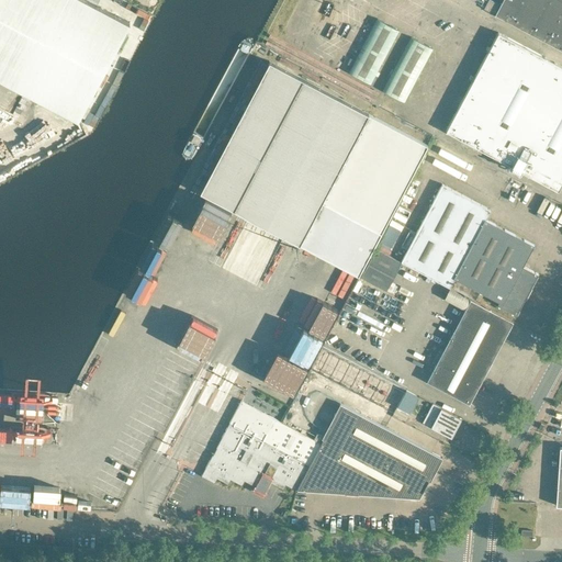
[(130,23),(87,0),(0,0),(0,78),(78,120),(130,23)]
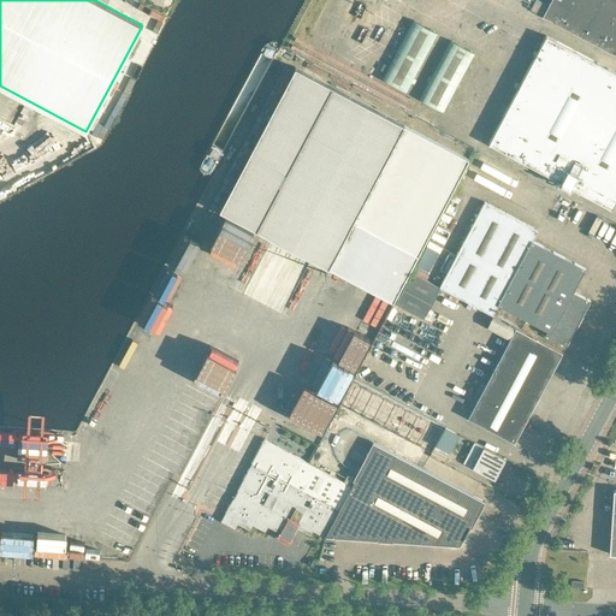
[(615,0),(550,0),(548,5),(537,0),(534,0),(531,10),(615,54),(615,0)]
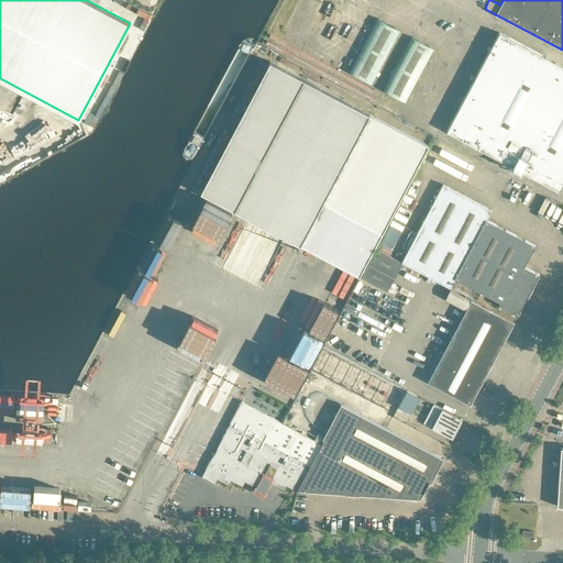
[(371,84),(399,30),(378,19),(350,73),(371,84)]
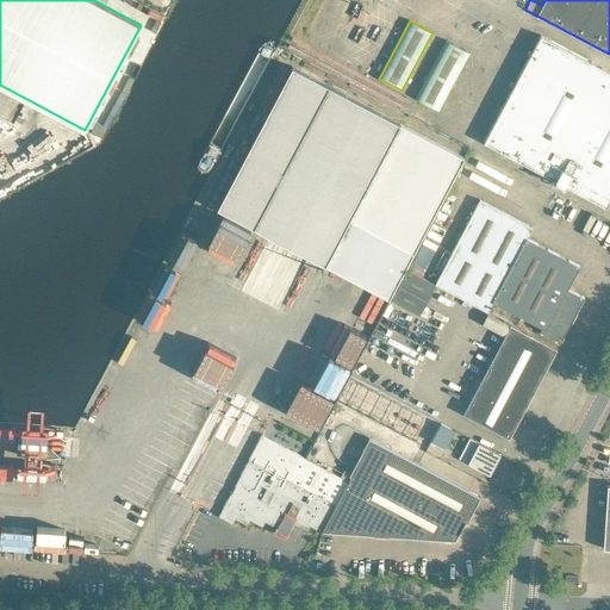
[(484,142),(605,207),(609,199),(609,72),(541,35),(484,142)]
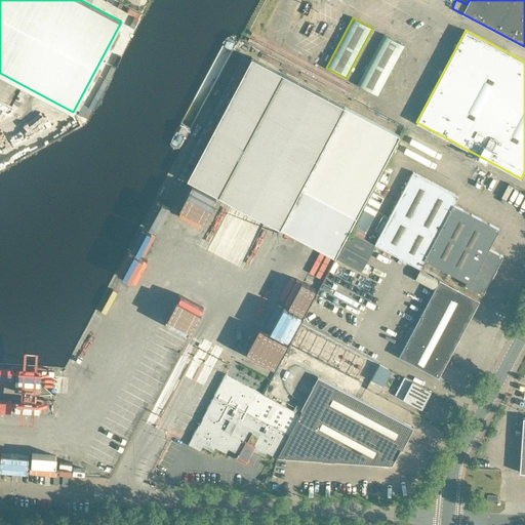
[(385,35),(358,84),(377,94),(404,45),(385,35)]
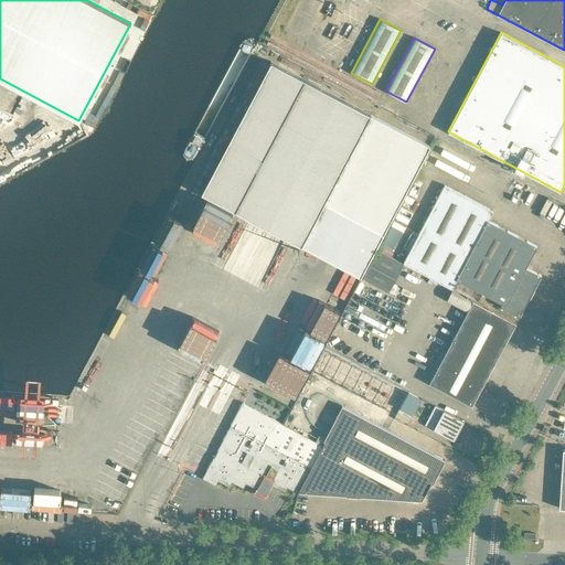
[(270,62),(201,193),(360,277),(429,146),(270,62)]
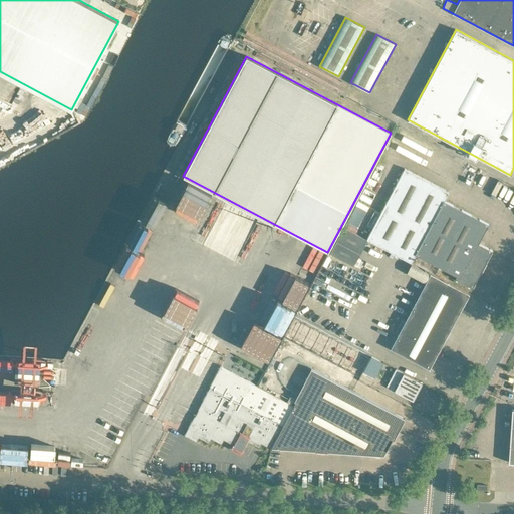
[(449,192),(405,168),(366,239),(412,263),(412,262),(435,274),(439,266),(456,276),(455,278),(473,287),(480,274),(479,274),(484,263),(485,263),(492,250),(478,243),(488,224),(445,201),(449,192)]
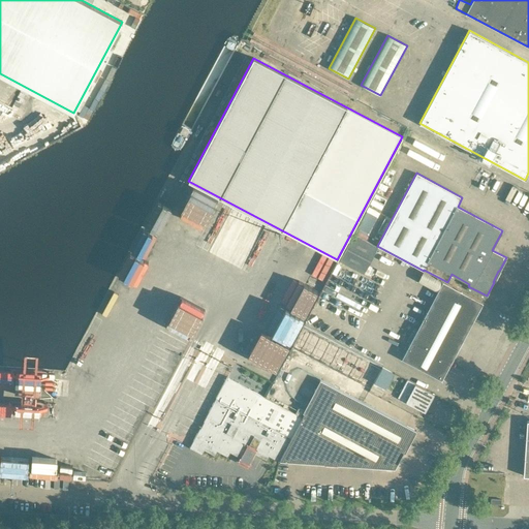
[(353,235),(339,261),(363,273),(376,247),(353,235)]
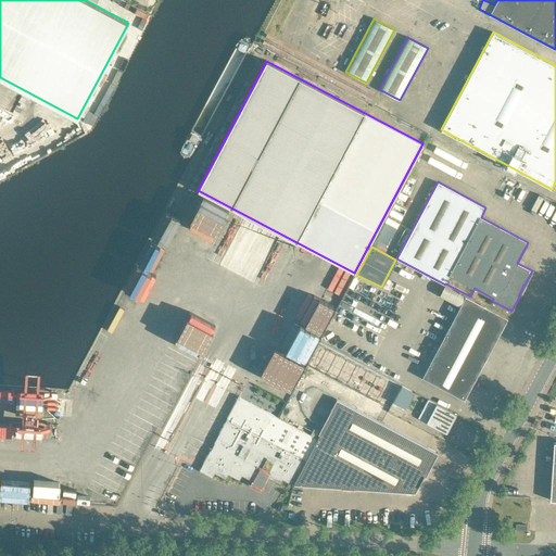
[(438,295),(458,304),(463,293),(442,285),(438,295)]
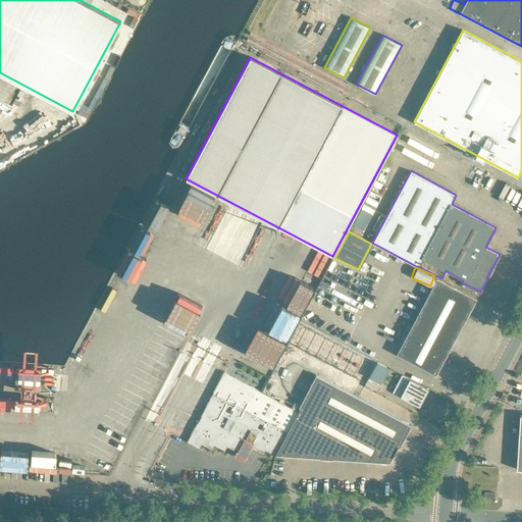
[(435,375),(476,299),(436,277),(397,354),(435,375)]
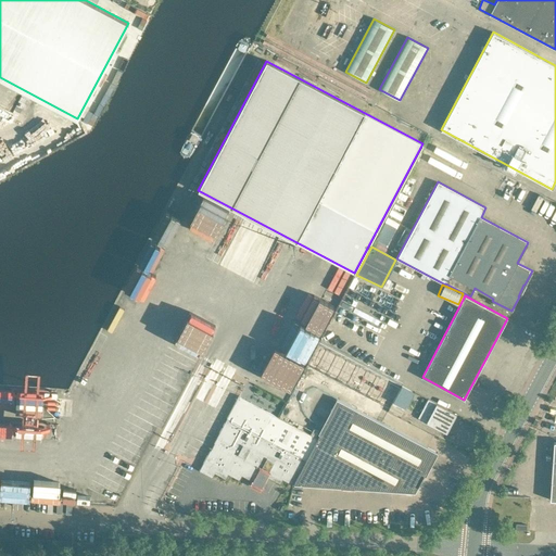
[(281,350),(301,359),(314,336),(308,332),(308,331),(294,324),(281,350)]
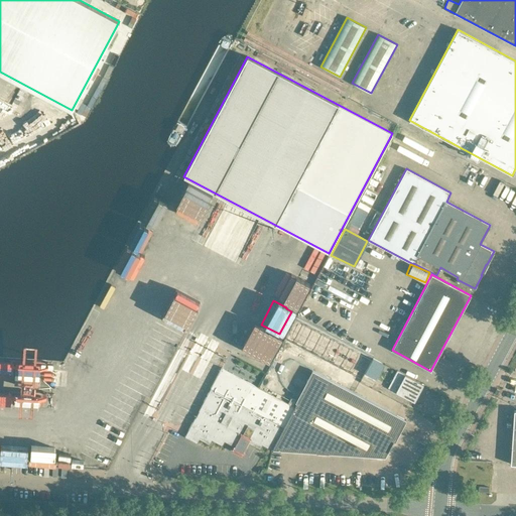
[(325,359),(335,339),(296,318),(285,338),(325,359)]
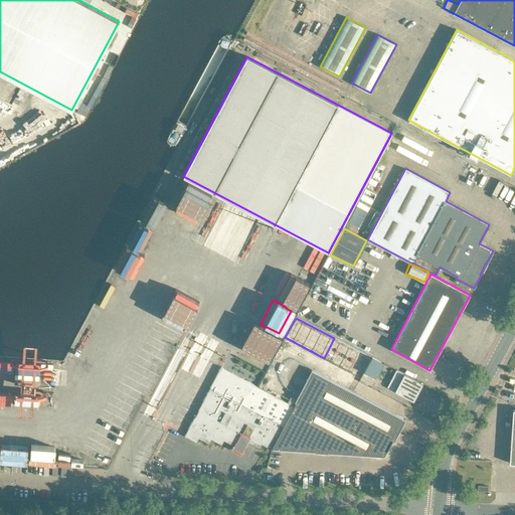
[(262,371),(274,345),(253,336),(242,362),(262,371)]
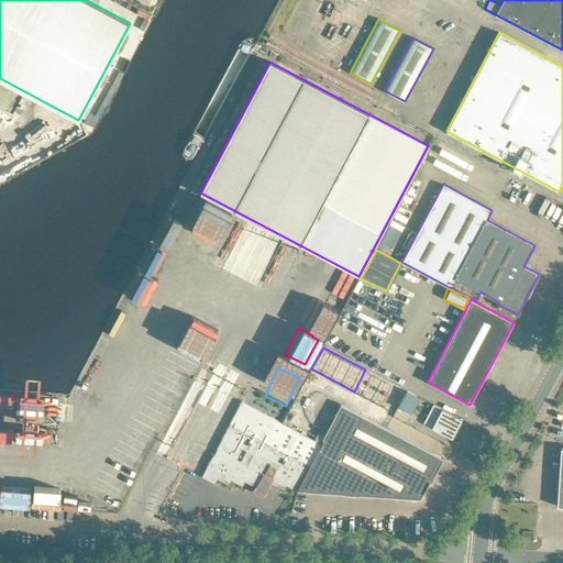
[(406,390),(365,370),(354,392),(394,412),(406,390)]
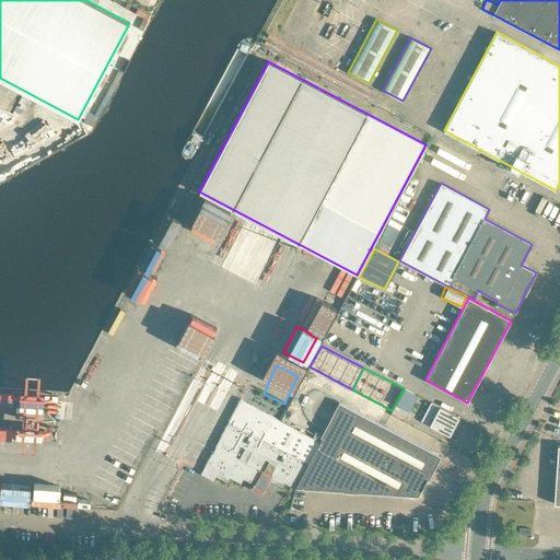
[(405,388),(395,406),(408,412),(409,409),(417,395),(405,388)]
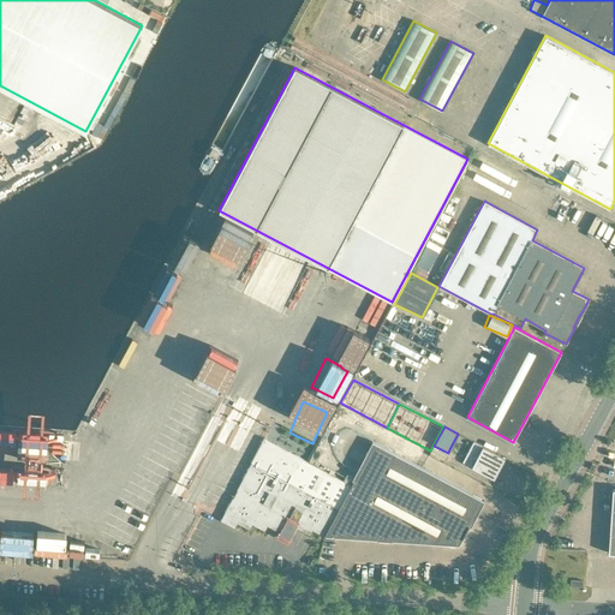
[(15,485),(29,488),(31,465),(42,466),(45,463),(46,451),(36,445),(30,443),(31,434),(24,429),(18,439),(15,463),(22,467),(16,476),(15,485)]
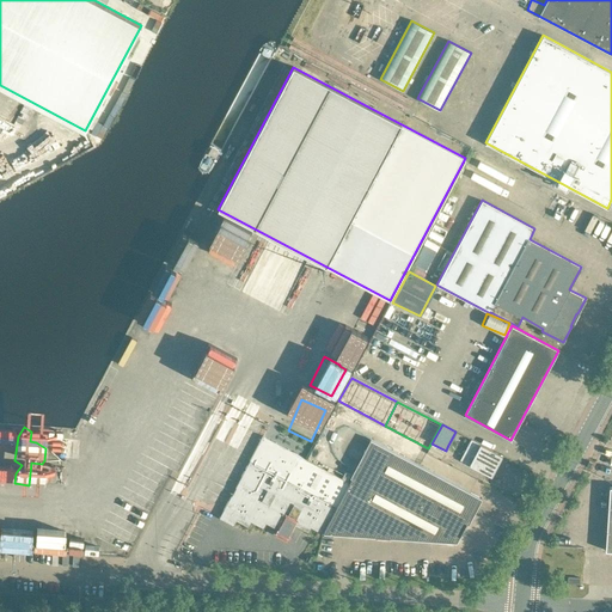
[(264,438),(220,518),(233,525),(236,519),(248,526),(251,520),(263,527),(267,521),(277,528),(281,524),(293,530),(295,525),(307,531),(311,526),(324,533),(349,484),(264,438)]
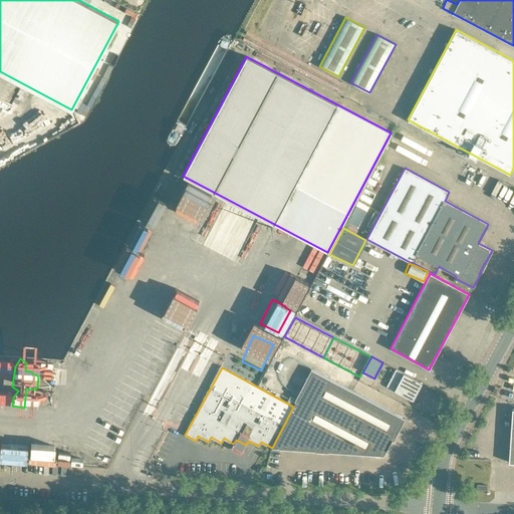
[(293,407),(272,448),(316,451),(316,452),(317,452),(317,451),(327,452),(327,453),(328,453),(328,452),(339,452),(340,438),(373,440),(372,455),(383,455),(386,450),(387,450),(392,440),(383,435),(395,414),(311,368),(305,379),(316,384),(304,406),(296,402),(295,402),(293,407)]
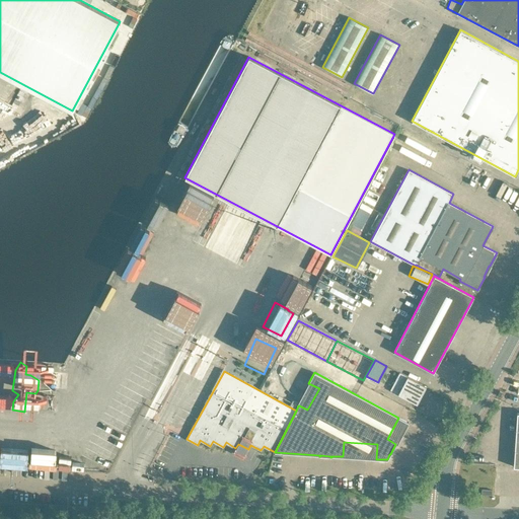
[(390,389),(400,395),(417,403),(426,386),(399,372),(390,389)]
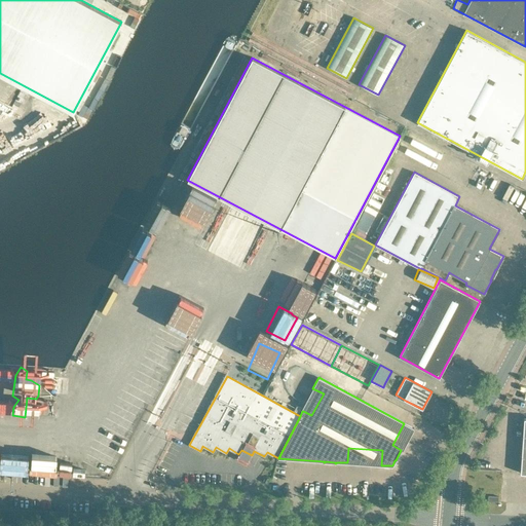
[(25,448),(25,452),(0,450),(0,466),(50,470),(51,449),(25,448)]
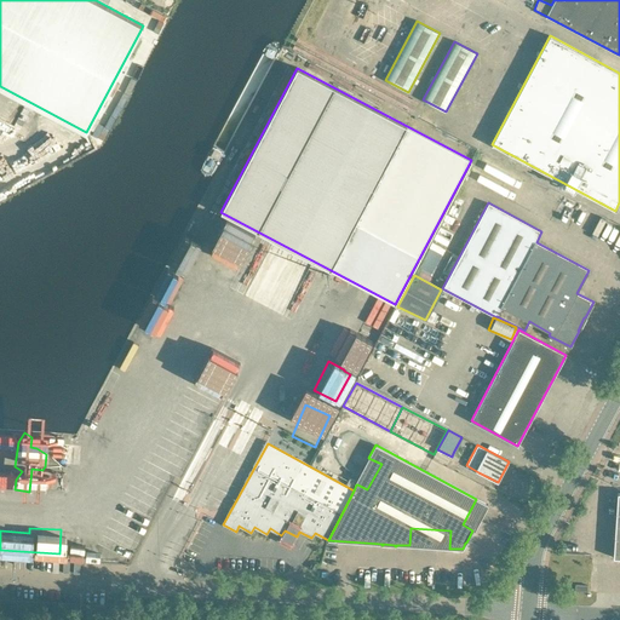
[(81,556),(82,544),(70,544),(70,555),(81,556)]
